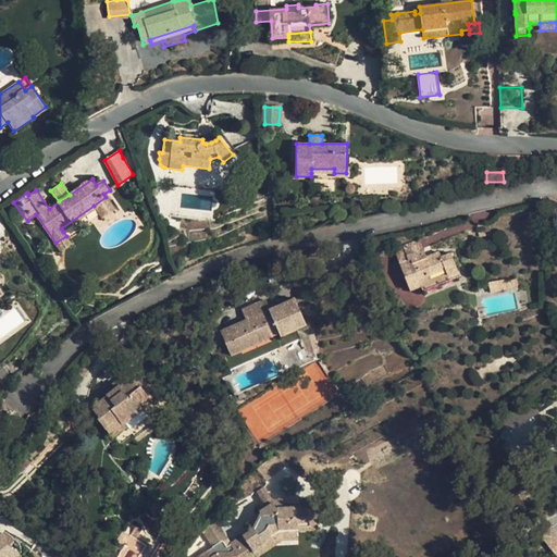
[(114,209),(106,197),(94,206),(96,210),(101,218),(114,209)]
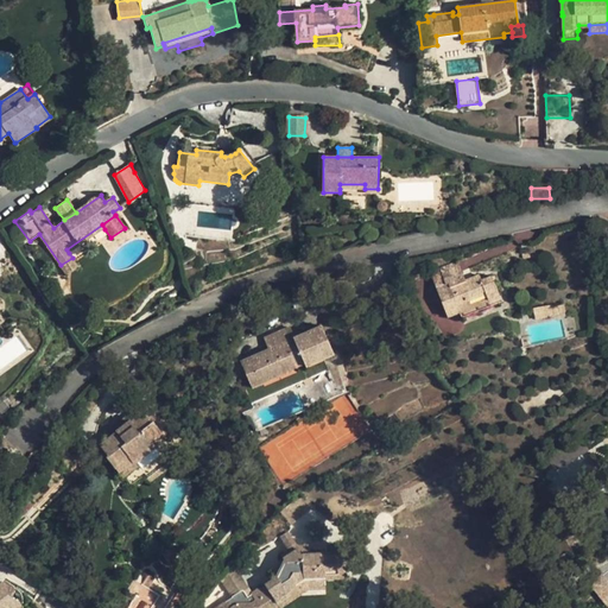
[(69,253),(105,229),(102,225),(67,249),(69,253)]
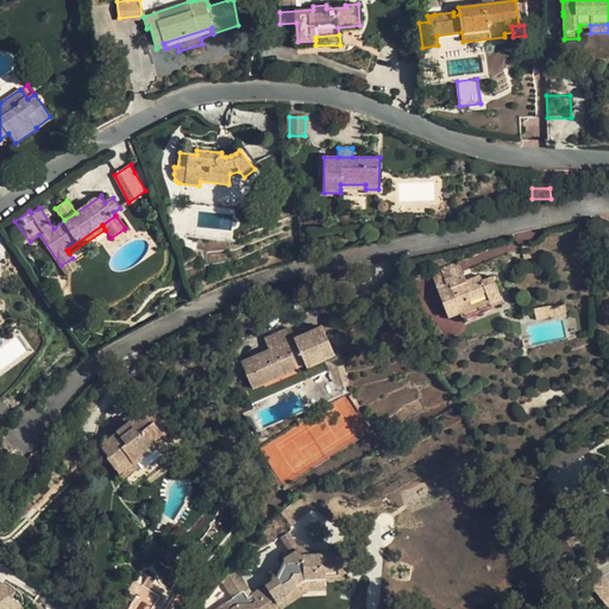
[(233,231),(187,226),(186,236),(232,240),(233,231)]
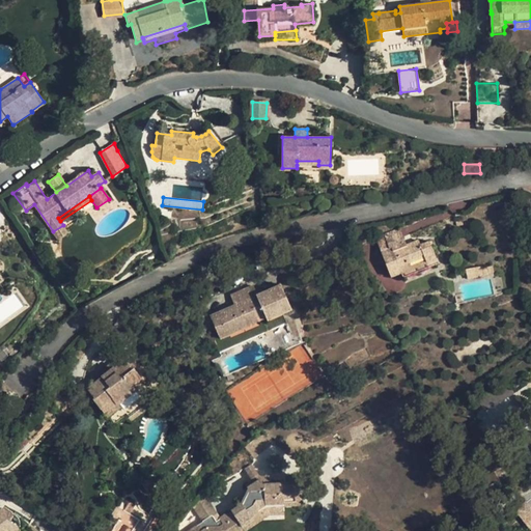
[(68,233),(63,225),(53,231),(58,240),(68,233)]
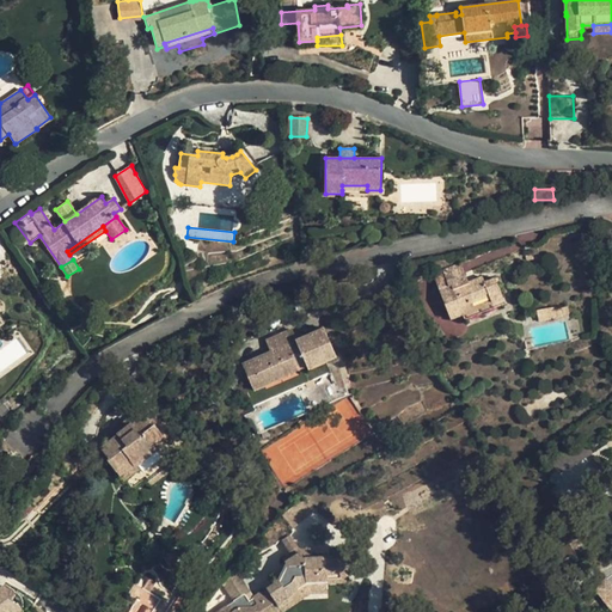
[(435,281),(464,271),(460,263),(432,273),(435,281)]
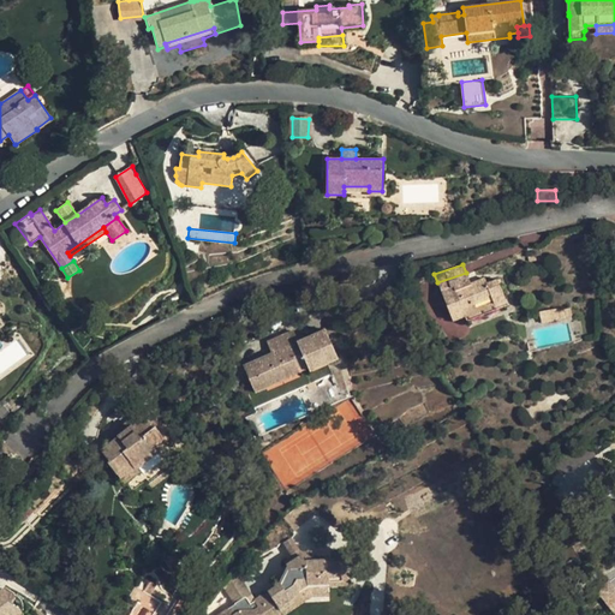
[(466,273),(437,282),(453,321),(466,315),(469,321),(508,305),(497,280),(487,284),(485,279),(471,284),(466,273)]
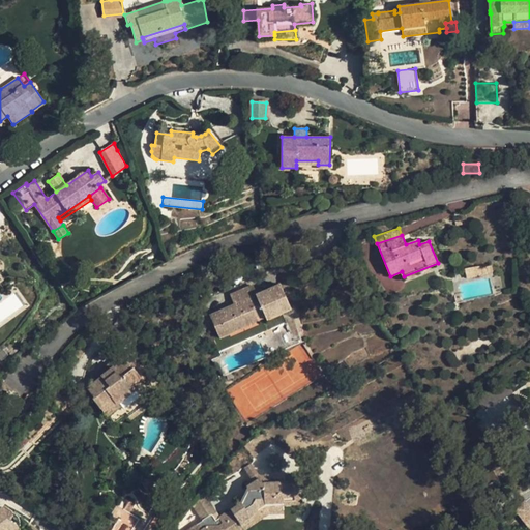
[(489,266),(476,269),(477,276),(490,273),(489,266)]
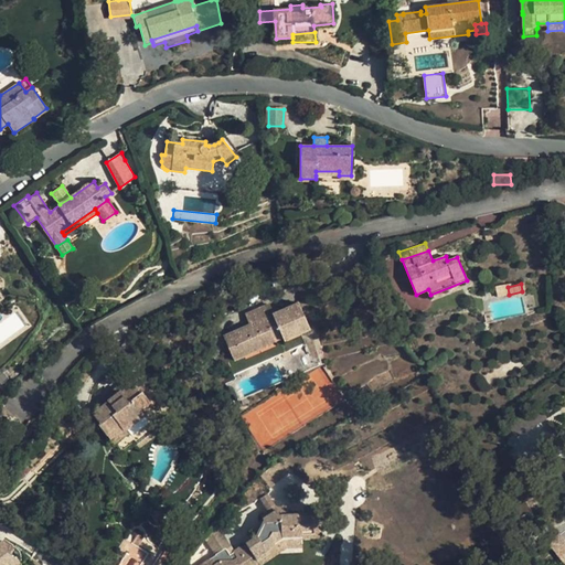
[(275,313),(270,304),(245,315),(249,324),(223,337),(234,361),(276,342),(275,340),(283,337),(284,341),(310,329),(299,302),(275,313)]
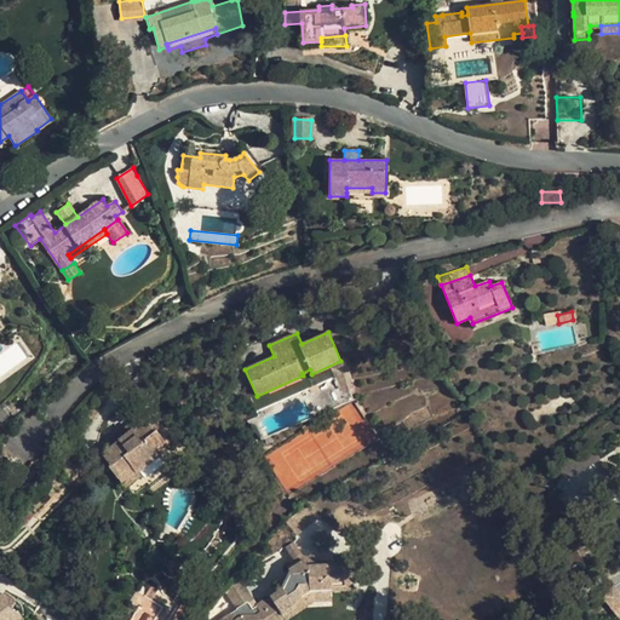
[(110,465),(119,476),(132,465),(137,471),(159,454),(155,449),(166,441),(156,430),(159,429),(150,418),(135,430),(130,424),(128,425),(130,428),(119,436),(108,443),(112,448),(103,454),(112,464),(110,465)]
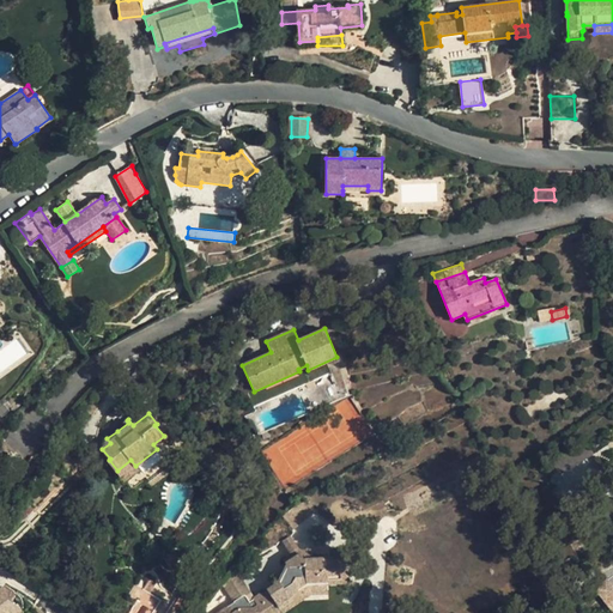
[(131,460),(117,471),(125,481),(139,469),(135,466),(131,460)]
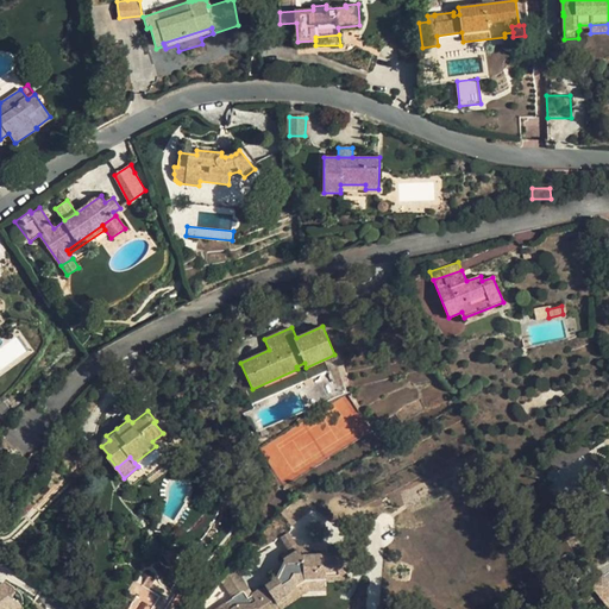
[(167,462),(145,477),(150,483),(171,466),(167,462)]
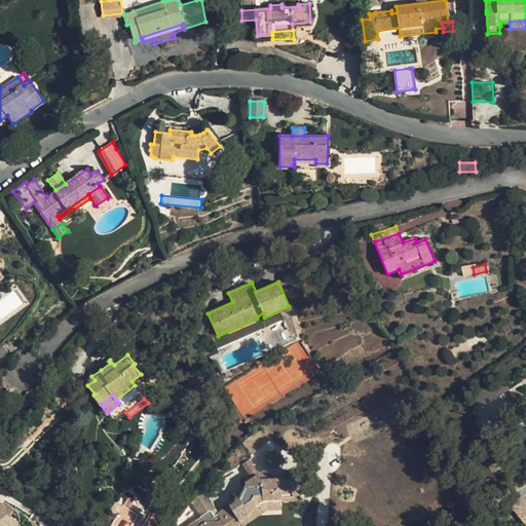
[(262,427),(243,442),(252,454),(259,447),(270,438),(262,427)]
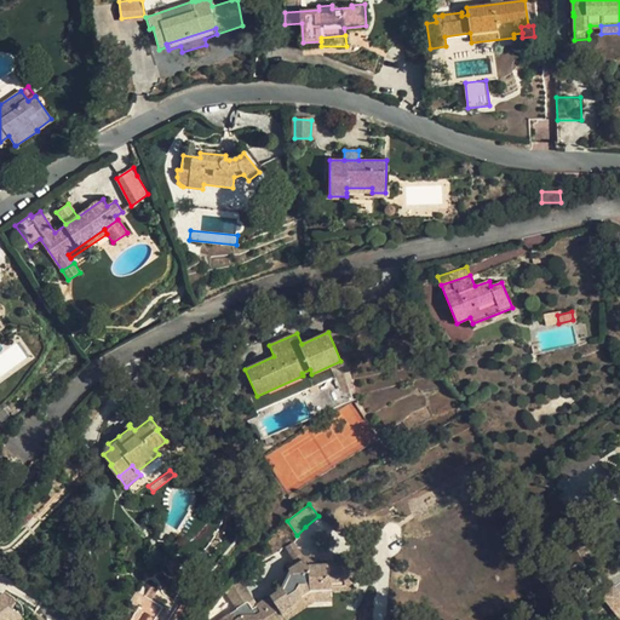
[(286,546),(296,561),(302,556),(293,543),(286,546)]
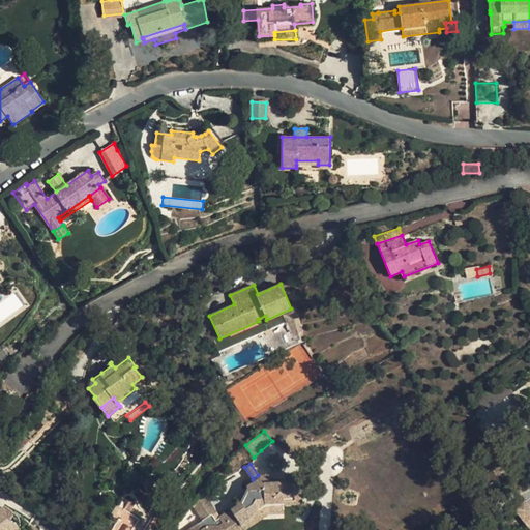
[(227,529),(238,521),(242,526),(260,514),(268,513),(284,512),(284,505),(299,504),(297,481),(263,483),(262,482),(258,475),(253,479),(244,484),(249,491),(244,501),(221,518),(216,512),(212,516),(211,514),(210,516),(209,516),(202,520),(202,521),(196,525),(197,528),(194,529),(201,529),(203,529),(206,526),(208,526),(218,525),(223,524),(227,529)]
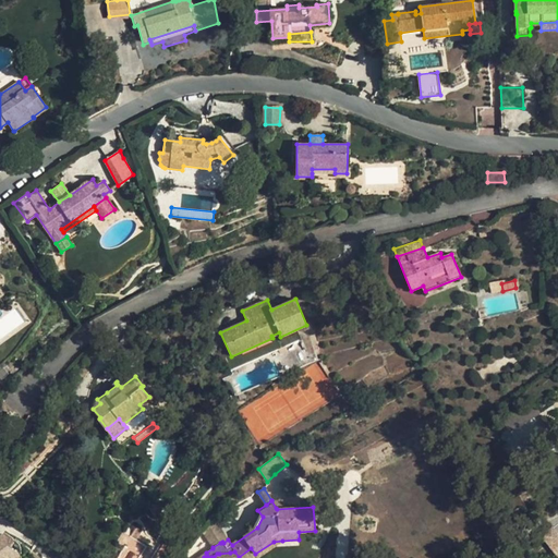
[(217,521),(203,534),(213,547),(220,543),(221,543),(222,542),(223,543),(228,540),(217,521)]
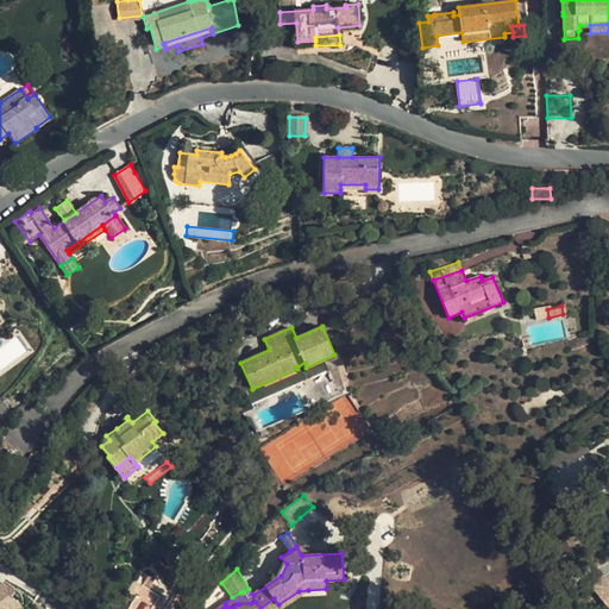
[(608,571),(591,585),(608,607),(608,571)]
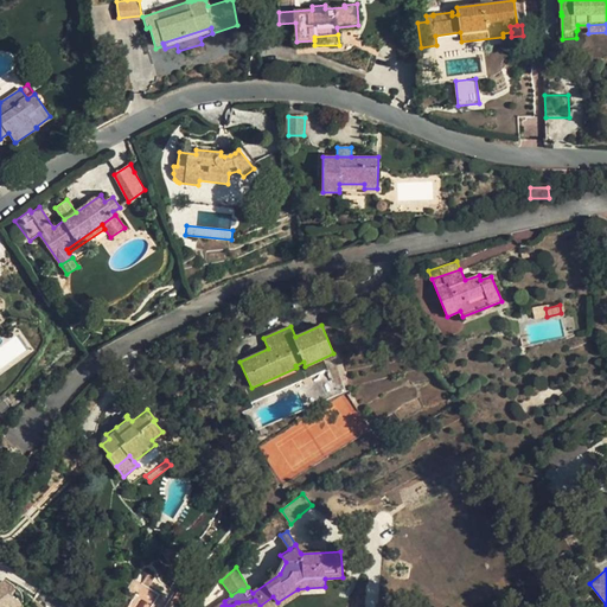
[(0,606),(19,606),(20,606),(20,604),(19,601),(10,595),(14,589),(13,587),(2,581),(1,581),(0,582),(0,606)]
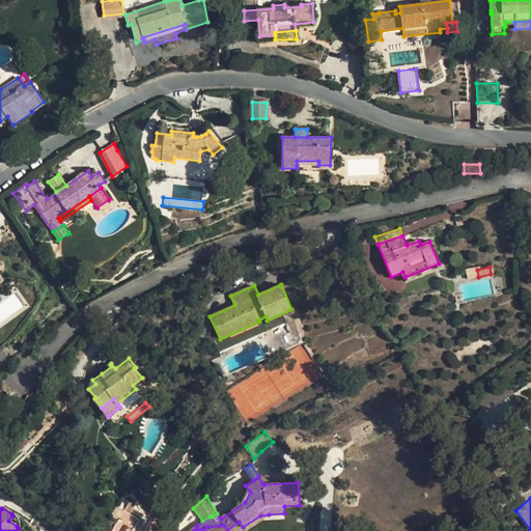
[(123,508),(109,530),(132,530),(140,519),(123,508)]
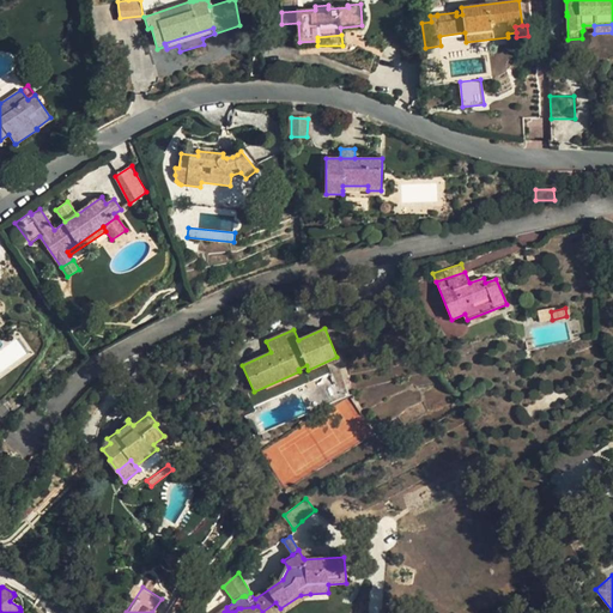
[(280,608),(283,612),(310,594),(301,595),(280,608)]
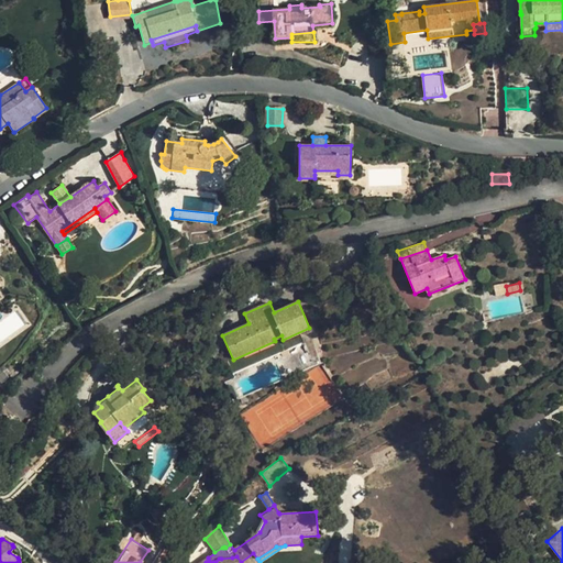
[(236,556),(232,558),(221,559),(219,559),(216,562),(213,562),(258,562),(260,562),(257,559),(253,553),(241,562),(236,556)]
